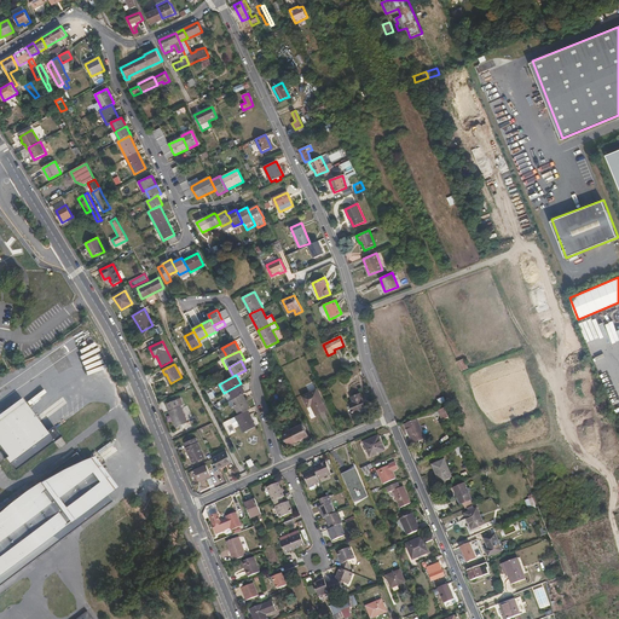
[(241,383),(224,393),(229,401),(231,400),(243,394),(246,393),(241,383)]
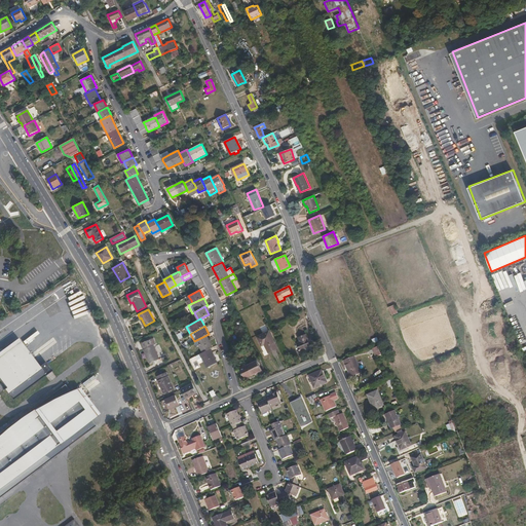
[(269,331),(258,337),(262,346),(265,344),(268,352),(277,348),(269,331)]
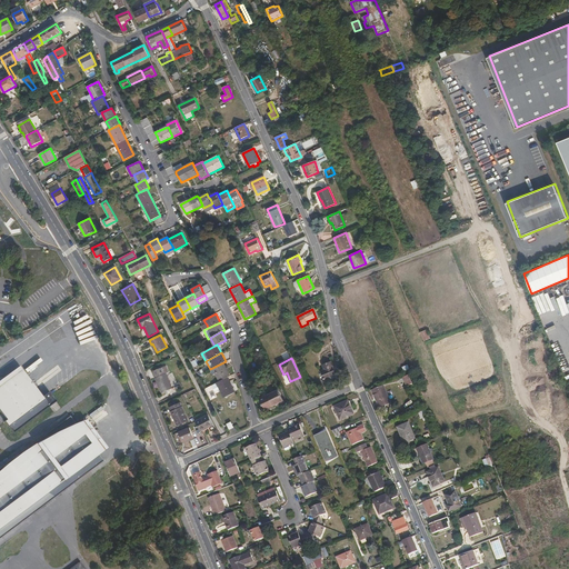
[(325,369),(321,371),(325,380),(328,379),(337,375),(332,367),(333,367),(333,366),(331,361),(322,365),(325,369)]
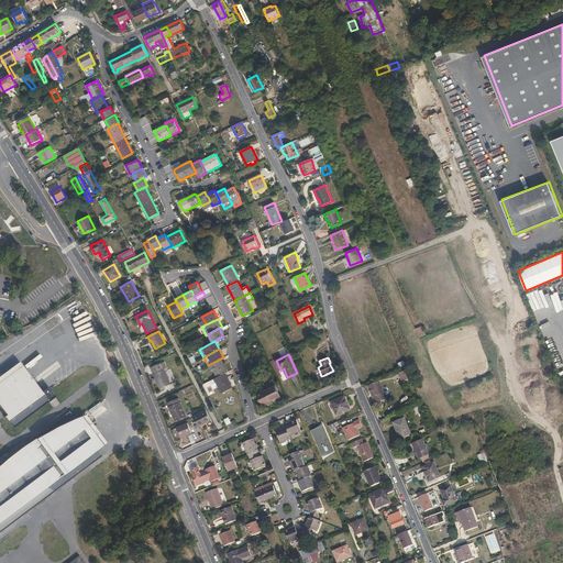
[(221,359),(210,364),(217,377),(222,375),(225,374),(228,372),(221,359)]
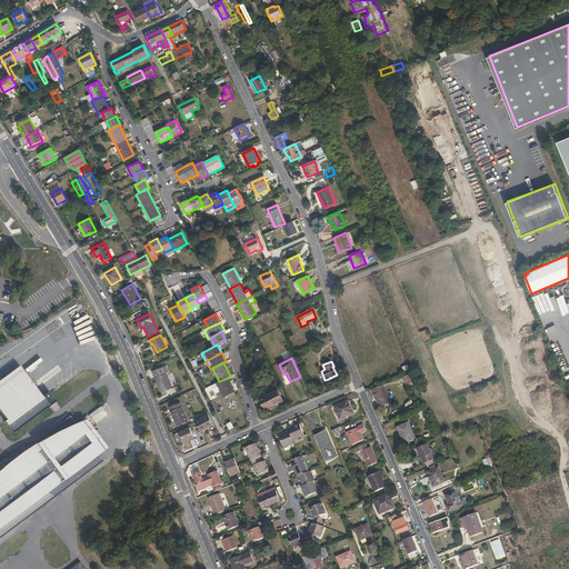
[(21,363),(0,378),(0,409),(7,419),(3,420),(11,431),(57,400),(49,390),(42,395),(21,363)]
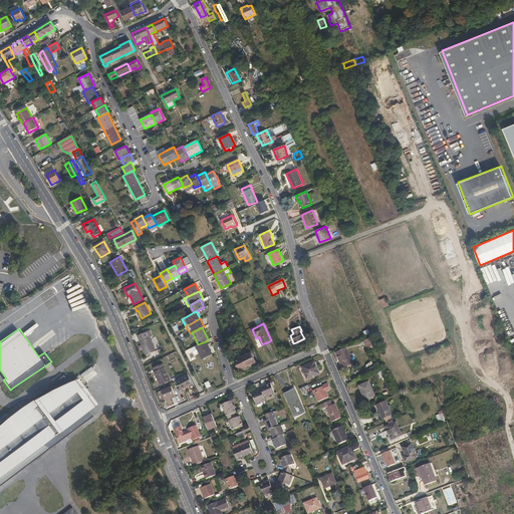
[(151,330),(138,335),(146,354),(156,350),(151,339),(151,337),(153,336),(151,330)]
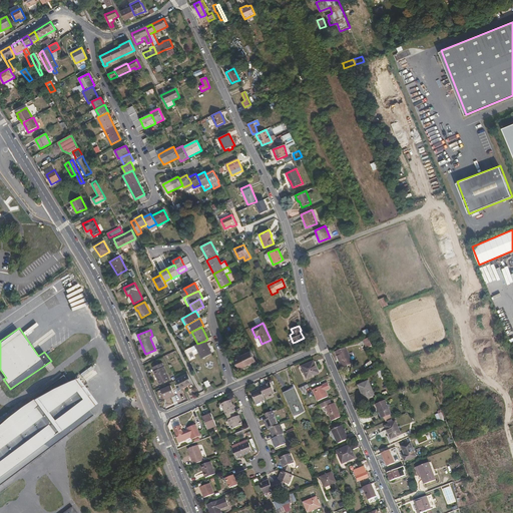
[(369,338),(363,341),(367,349),(372,346),(369,338)]
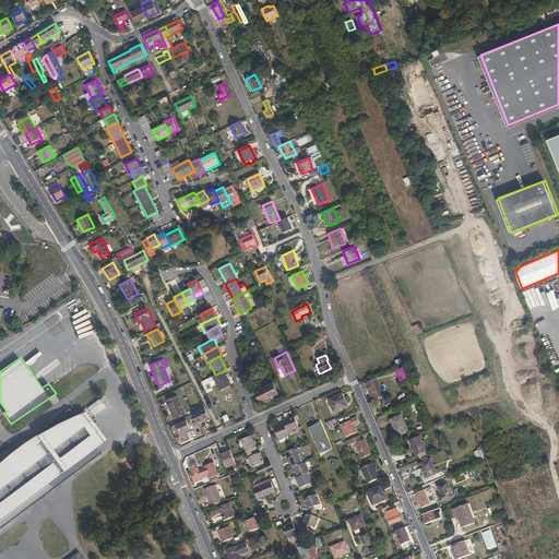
[(232,385),(224,371),(221,372),(215,375),(209,378),(212,385),(216,382),(221,391),(232,385)]
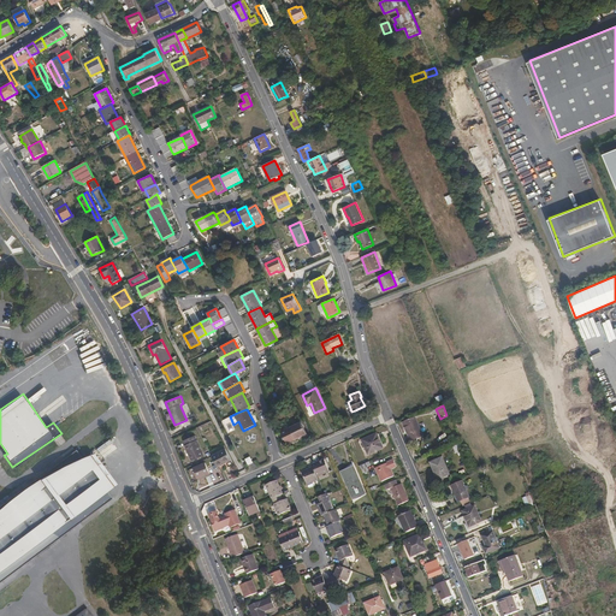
[(415,418),(403,424),(410,442),(424,436),(415,418)]
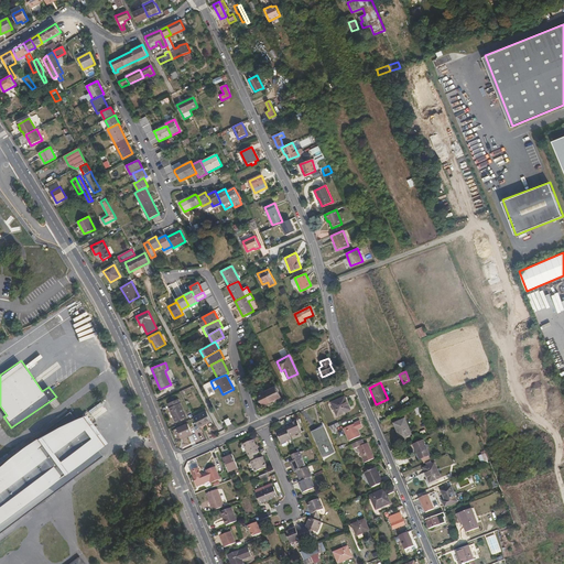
[(275,387),(258,396),(263,405),(274,400),(275,402),(281,399),(275,387)]
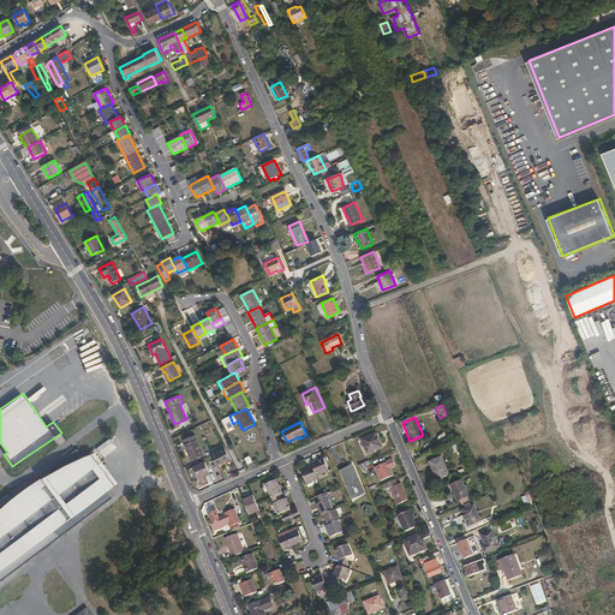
[(376,434),(362,440),(368,454),(382,447),(376,434)]
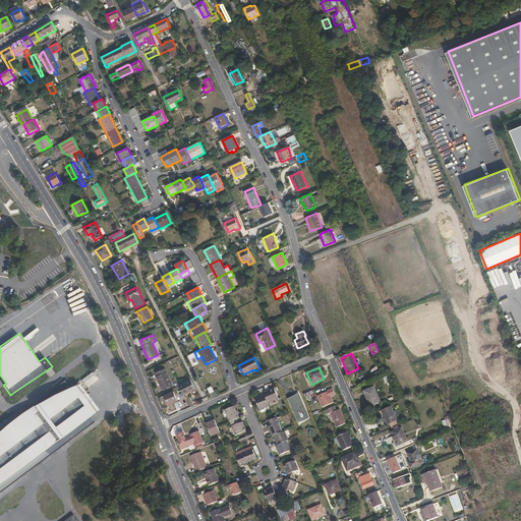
[(165,368),(155,372),(163,390),(173,386),(165,368)]
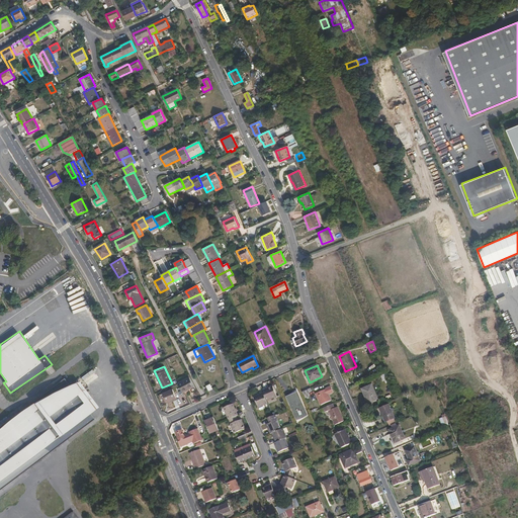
[(383,381),(391,377),(387,370),(380,373),(380,374),(383,381)]
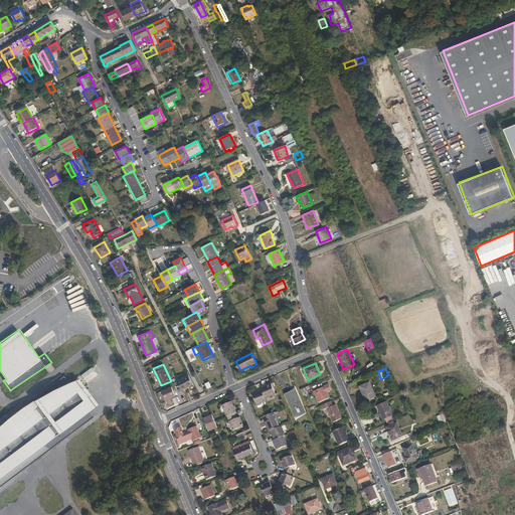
[(182,390),(193,384),(187,372),(176,379),(177,381),(182,390)]
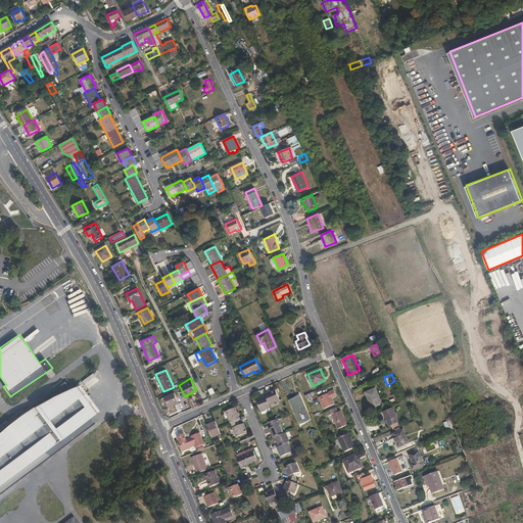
[(0,522),(0,493),(95,423),(64,382),(0,430),(0,522)]
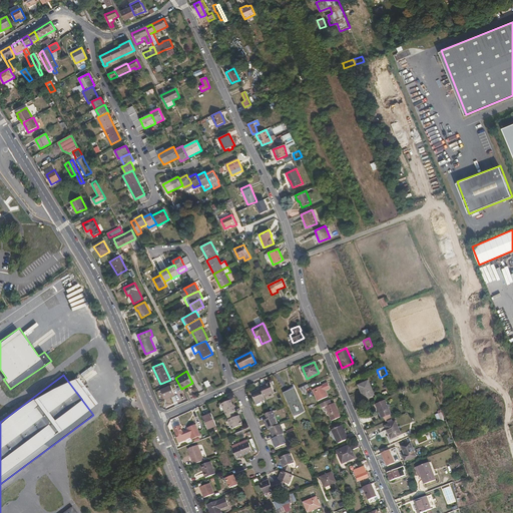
[(369,381),(359,385),(365,400),(375,395),(369,381)]
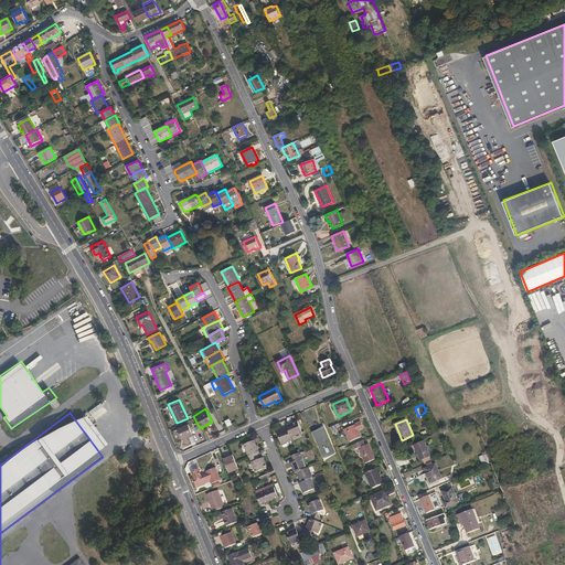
[(298,420),(286,426),(287,428),(291,437),(302,433),(298,420)]
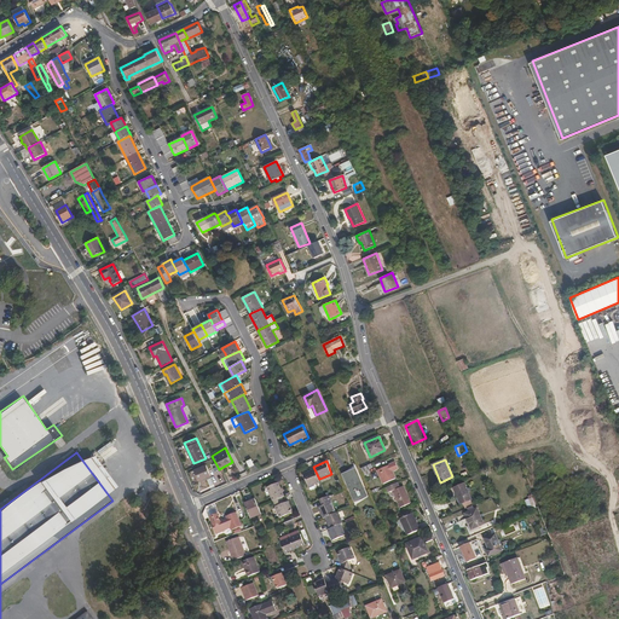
[(360,469),(364,476),(371,474),(369,469),(372,468),(371,464),(360,469)]
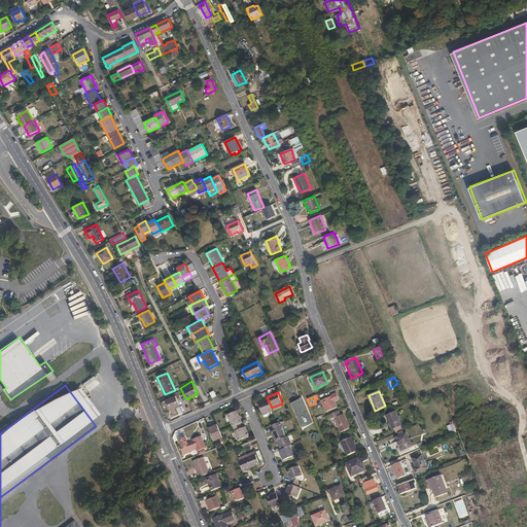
[(176,396),(166,400),(169,410),(179,406),(176,396)]
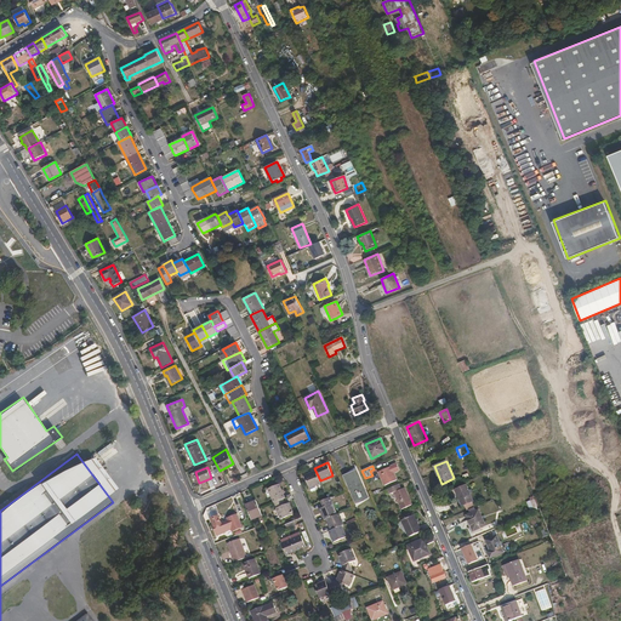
[(391,467),(379,472),(385,485),(397,480),(391,467)]
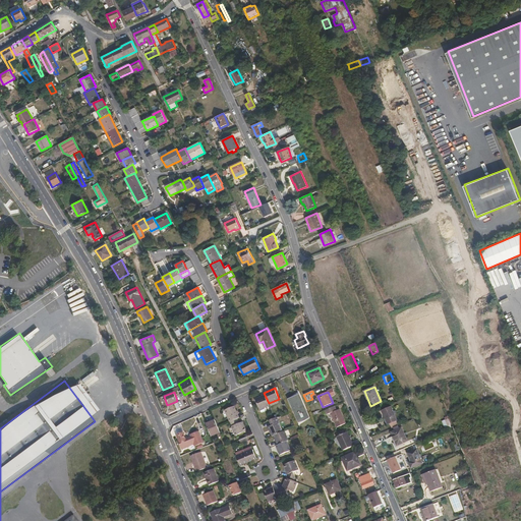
[(300,394),(288,399),(298,423),(310,418),(300,394)]
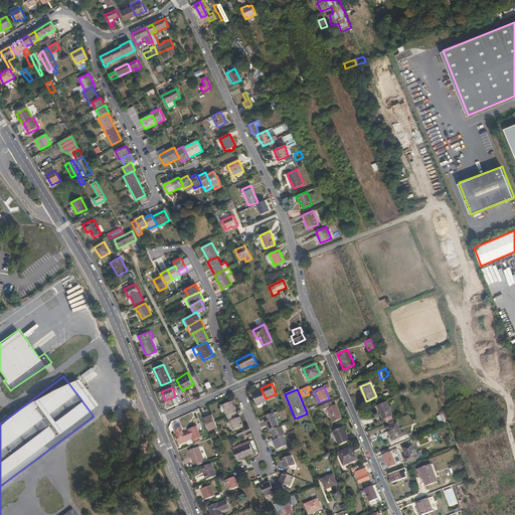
[(256,405),(267,401),(266,398),(262,390),(252,394),(256,405)]
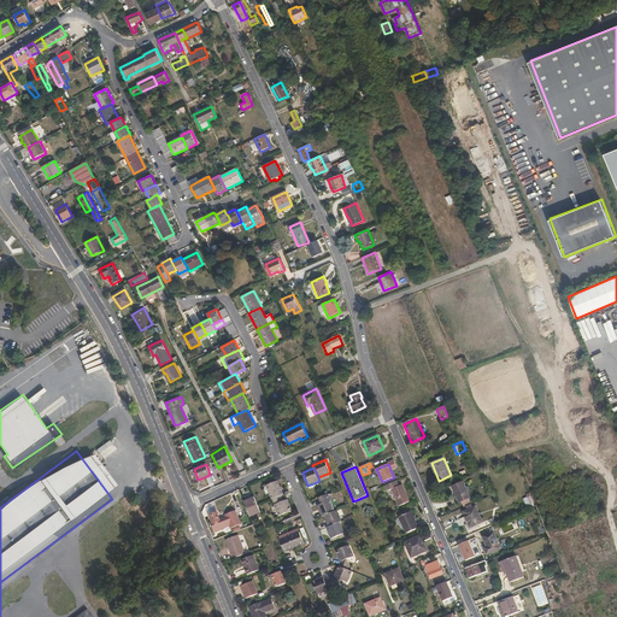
[(282,495),(283,495),(278,481),(266,486),(272,500),(282,495)]
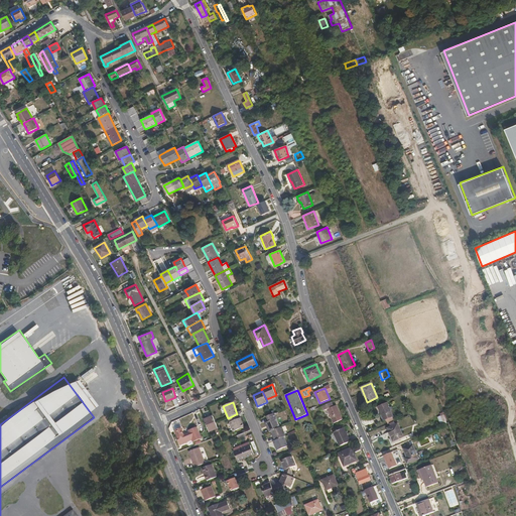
[(332,402),(323,406),(325,411),(328,409),(334,423),(343,419),(337,405),(334,406),(332,402)]
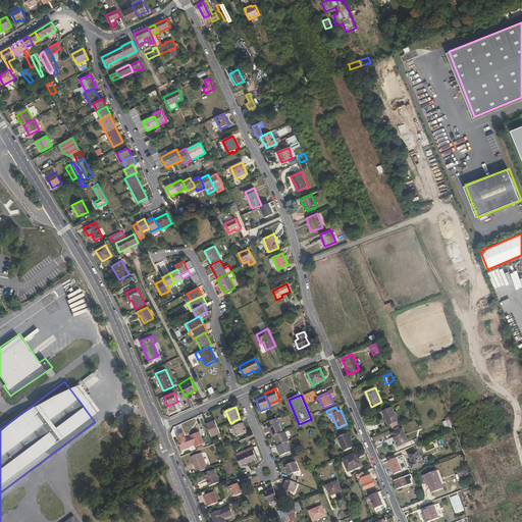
[(388,425),(390,424),(398,422),(398,421),(393,408),(382,412),(388,425)]
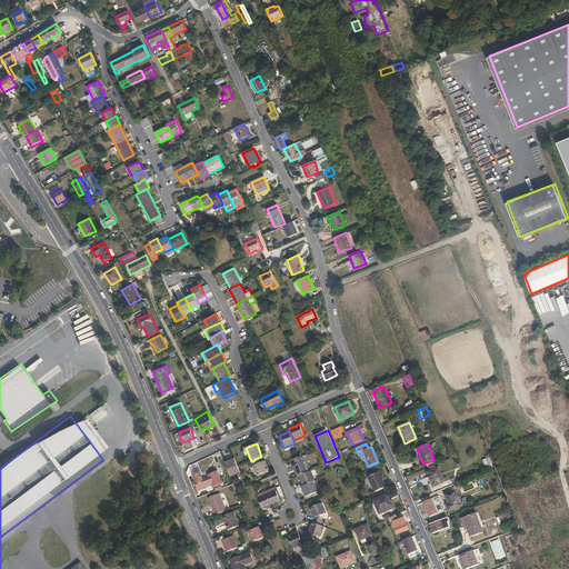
[(292,466),(297,477),(299,476),(309,471),(302,456),(300,457),(295,459),(297,465),(292,466)]
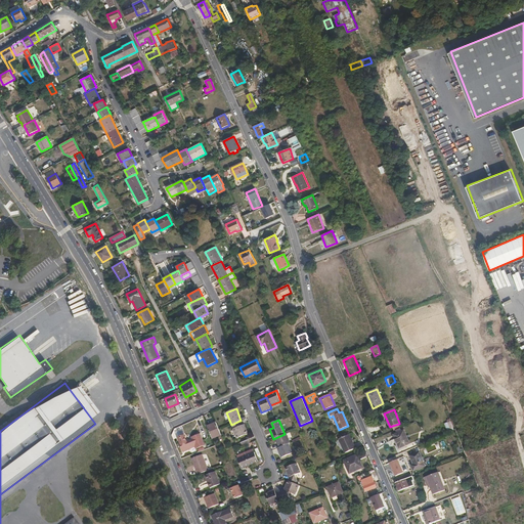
[(239,421),(231,425),(236,439),(249,434),(245,424),(241,426),(239,421)]
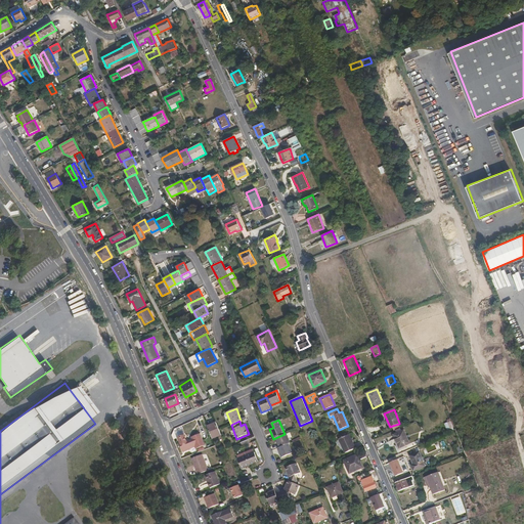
[(213,439),(221,435),(219,429),(216,423),(208,426),(213,439)]
